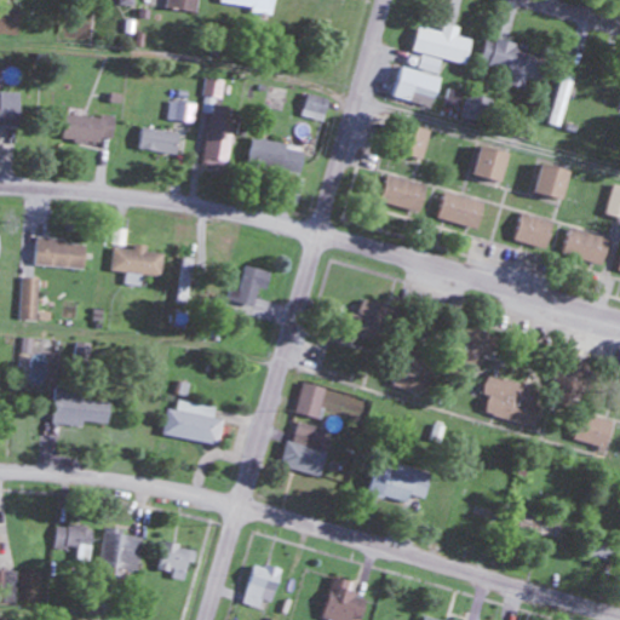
[(153,0),(151,9),(196,13),(197,0),(153,0)]
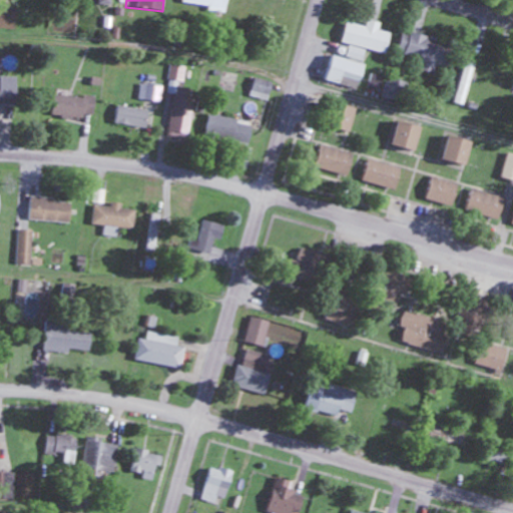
[(183,0),(183,6),(225,8),(225,0),(183,0)]
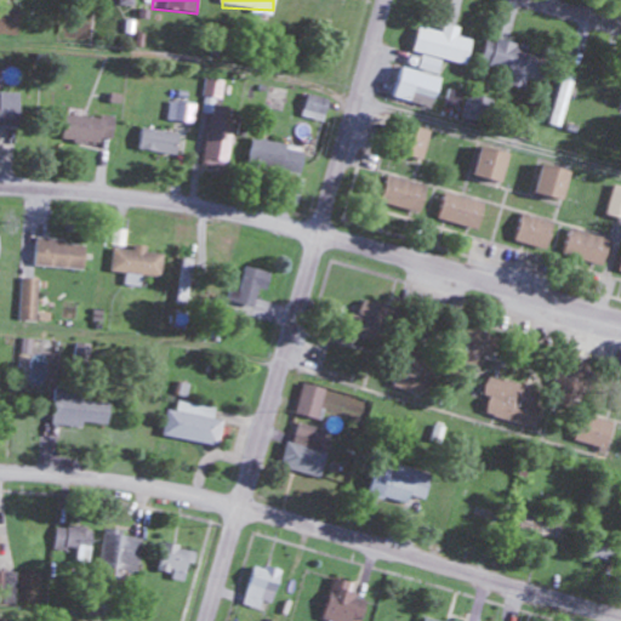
[(466,64),(472,41),(456,38),(459,28),(444,24),(442,34),(419,28),(412,53),(466,64)]
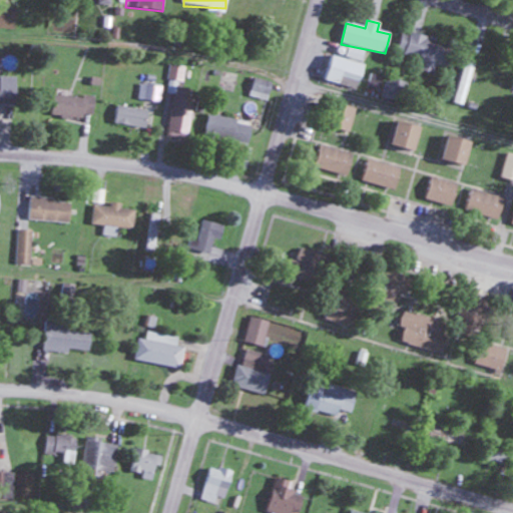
[(420,59),(418,70),(435,74),(437,65),(446,67),(451,45),(404,34),(399,54),(420,59)]
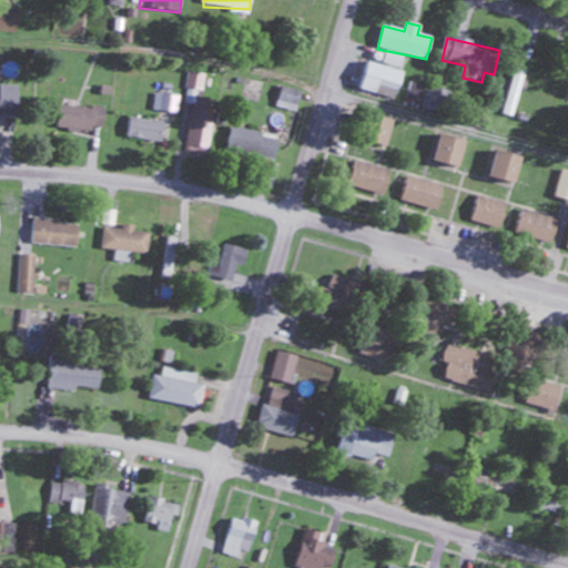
[(404,72),(365,61),(357,89),(396,100),(404,72)]
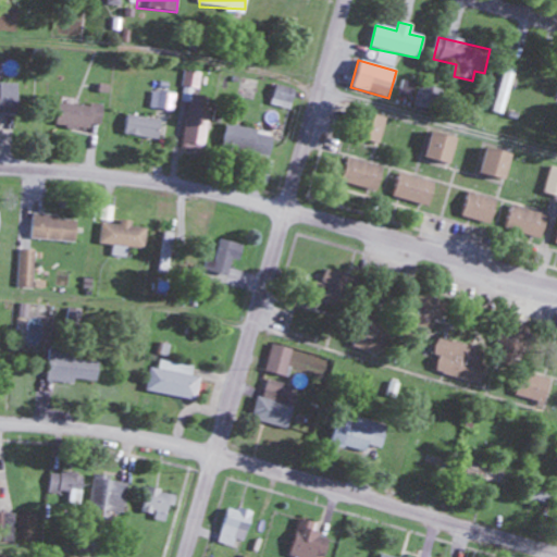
[(188,102),(181,147),(202,150),(212,98),(196,96),(199,74),(183,71),(177,101),(188,102)]
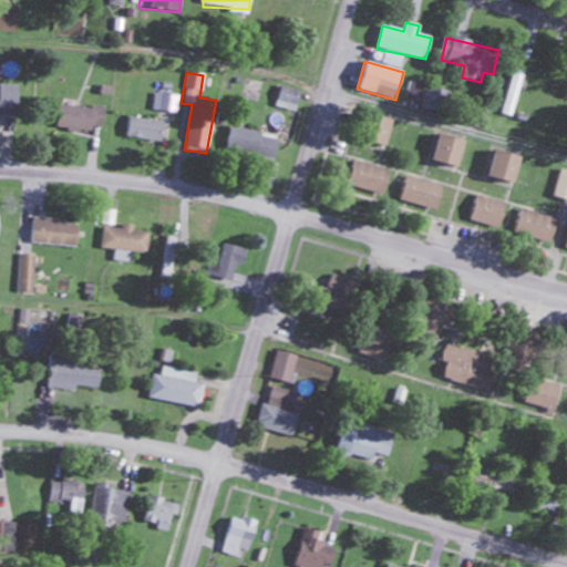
[(501,113),(511,116),(519,85),(509,82),(501,113)]
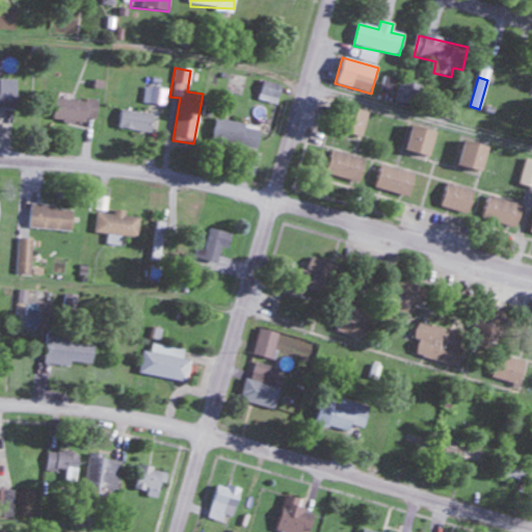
[(421,87),(402,80),(396,99),(415,106),(421,87)]
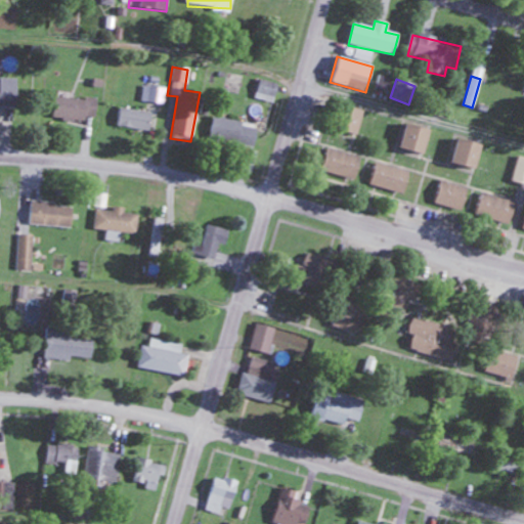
[(254,96),(274,99),(276,84),(257,81),(254,96)]
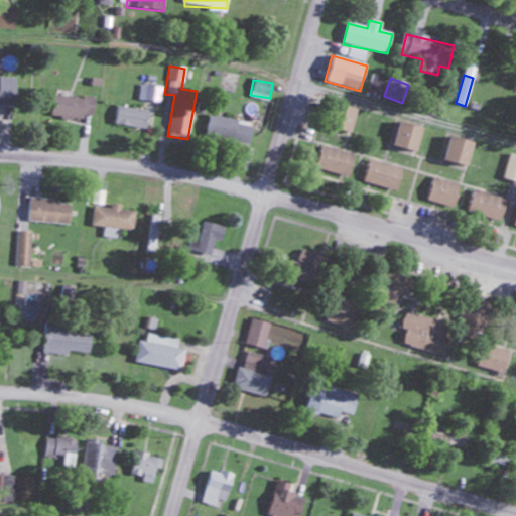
[(0,107),(16,108),(17,86),(0,85),(0,107)]
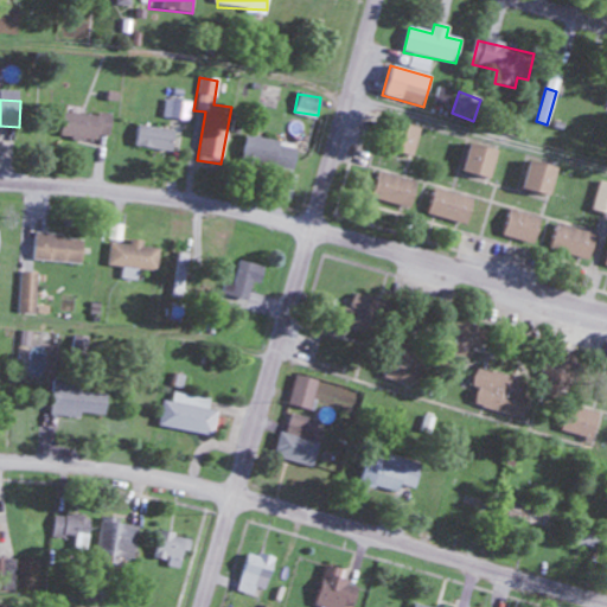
[(65,110),(61,135),(109,144),(113,119),(65,110)]
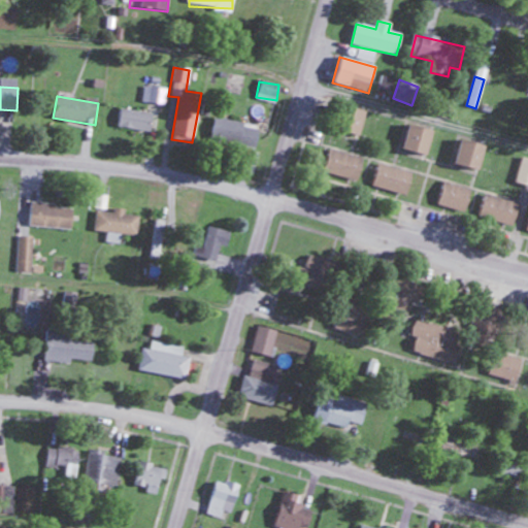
[(366,112),(351,108),(345,131),(360,135),(366,112)]
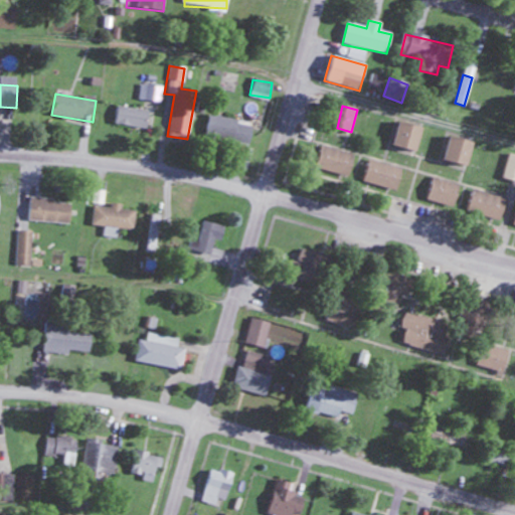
[(147,128),(149,111),(115,107),(114,125),(147,128)]
